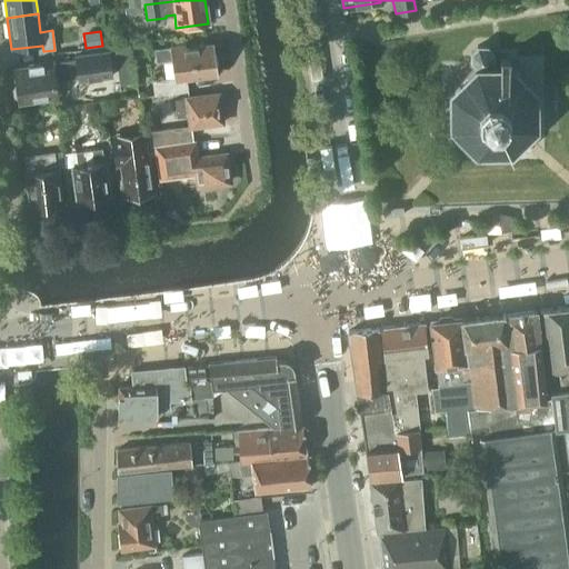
[(131,48),(131,43),(116,46),(120,83),(136,82),(131,48)]
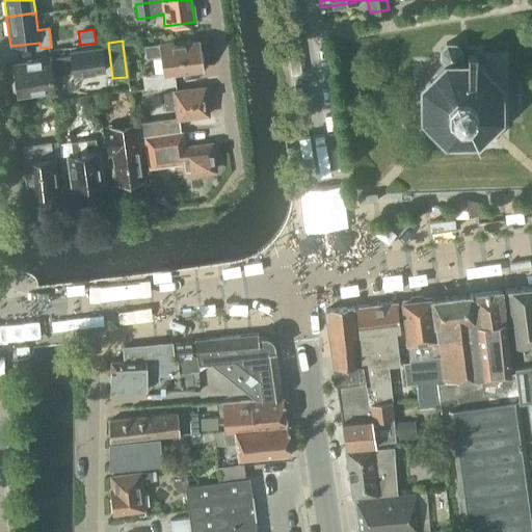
[(174,73),(201,70),(196,42),(173,45),(173,42),(160,44),(160,46),(144,48),(147,59),(162,57),(164,74),(142,77),(144,89),(175,85),(174,73)]
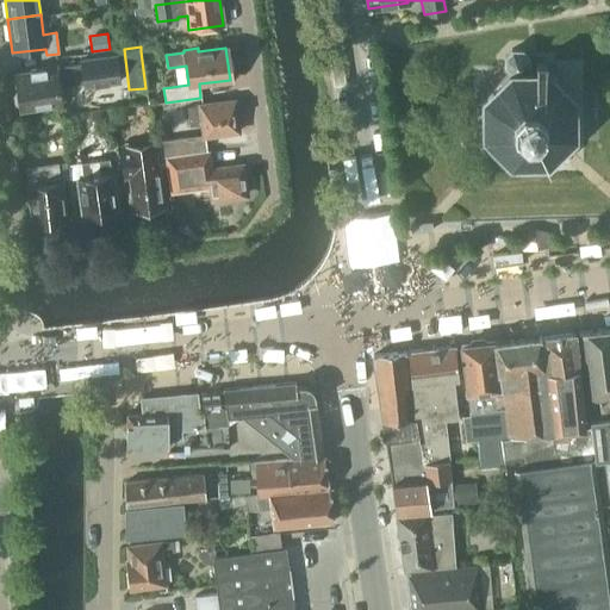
[(566,144),(576,135),(576,98),(547,70),(545,70),(545,62),(536,62),(536,70),(523,70),(527,67),(529,64),(529,57),(520,49),(512,50),(505,57),(505,64),(509,72),(483,98),(483,135),(492,144),(486,149),(491,154),(495,159),(500,154),(510,163),(548,163),(556,155),(561,160),(566,155),(571,150),(566,144)]
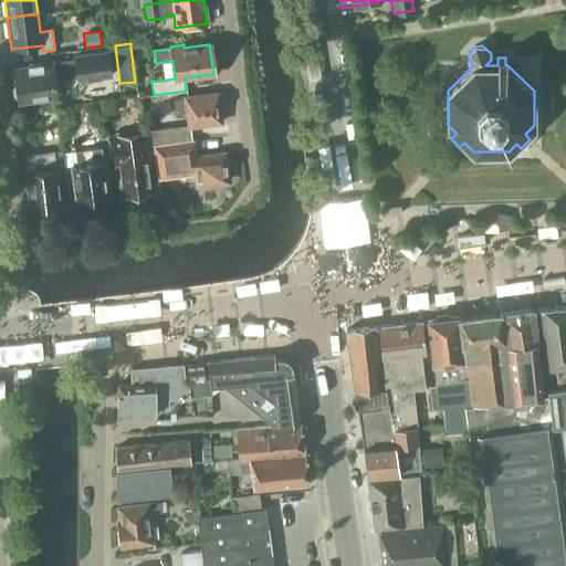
[(73,55),(74,61),(54,63),(54,62),(29,64),(29,69),(14,71),(18,102),(59,96),(56,80),(76,77),(76,82),(112,77),(109,51),(73,55)]
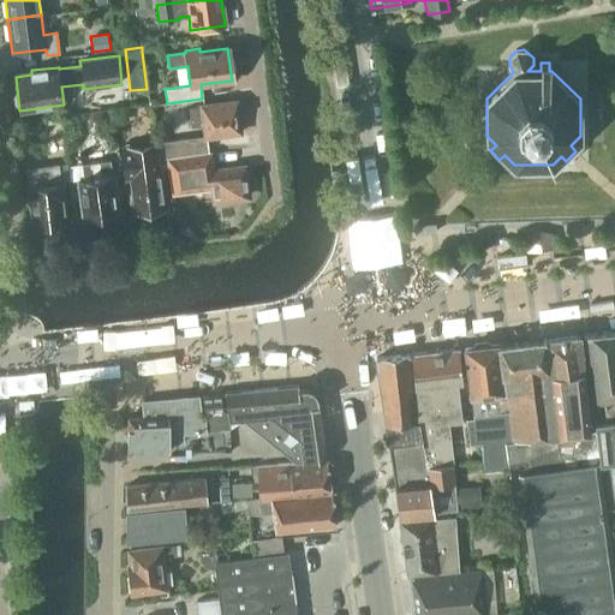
[(206,138),(239,133),(236,102),(202,106),(202,108),(190,109),(192,127),(203,125),(206,138)]
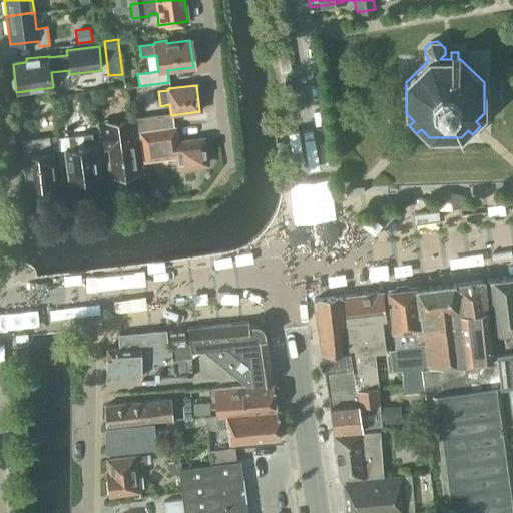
[(94,104),(107,102),(106,88),(93,90),(94,104)]
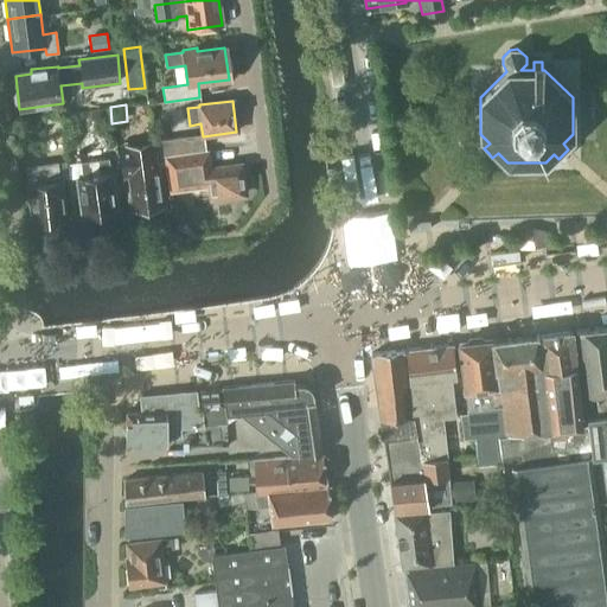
[(174,154),(204,151),(202,138),(173,141),(158,142),(159,155),(174,154)]
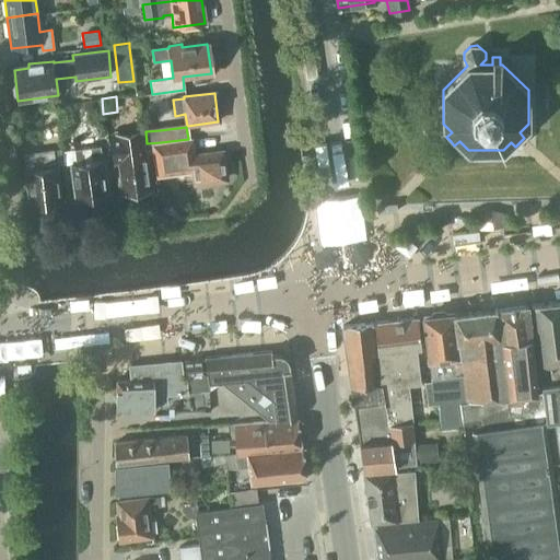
[(109,133),(112,146),(113,158),(114,163),(118,162),(123,194),(127,193),(131,196),(138,195),(141,191),(151,190),(148,165),(146,146),(143,129),(109,133)]
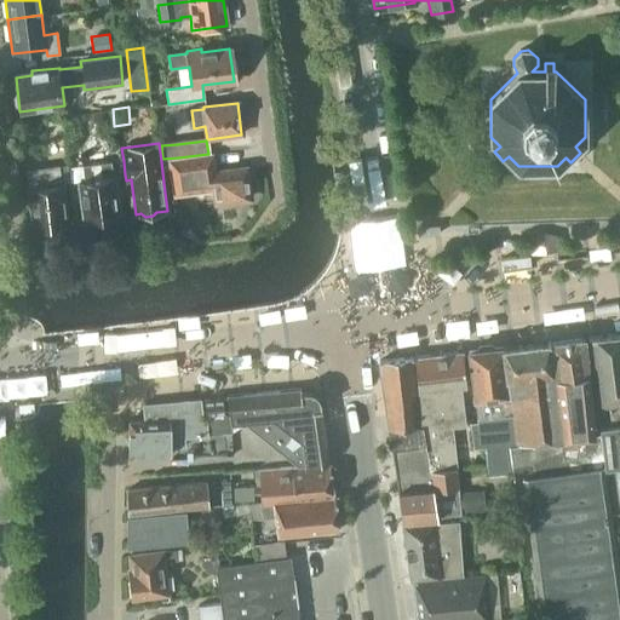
[(62,184),(69,183),(64,150),(42,154),(45,170),(28,172),(29,185),(28,187),(34,227),(67,223),(62,184)]
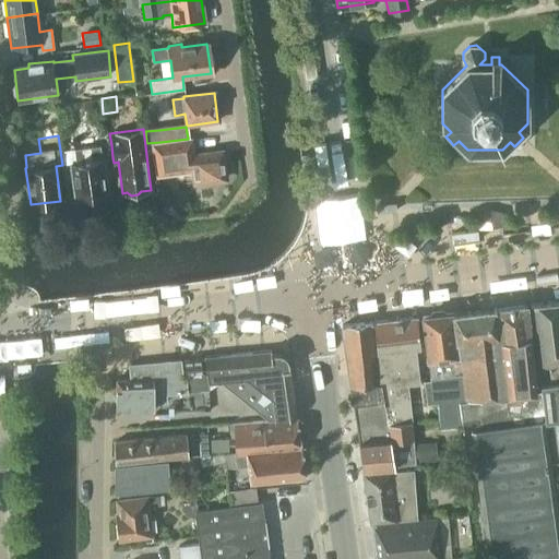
[(222,180),(226,176),(223,152),(194,155),(192,141),(154,145),(157,175),(191,170),(193,185),(222,180)]
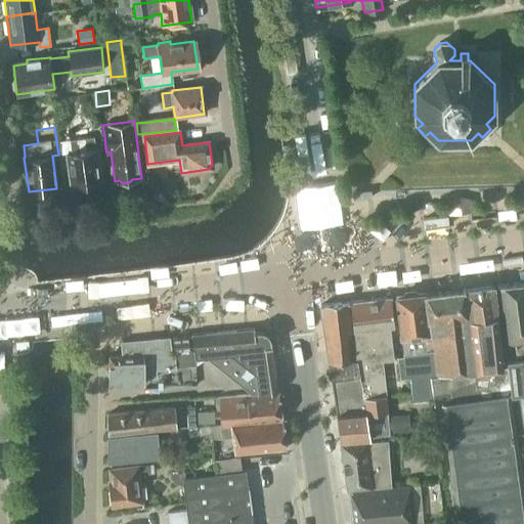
[(71,151),(67,153),(72,186),(86,184),(89,187),(95,186),(97,182),(100,182),(96,149),(94,149),(93,138),(70,141),(71,151)]
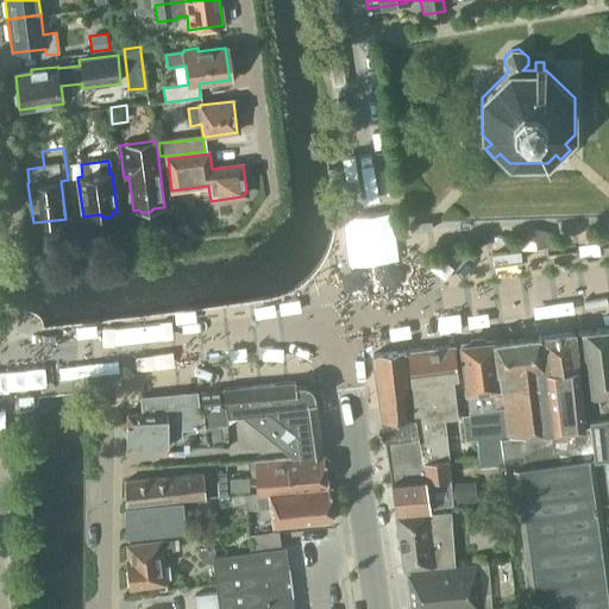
[(327,179),(336,176),(334,168),(326,169),(327,179)]
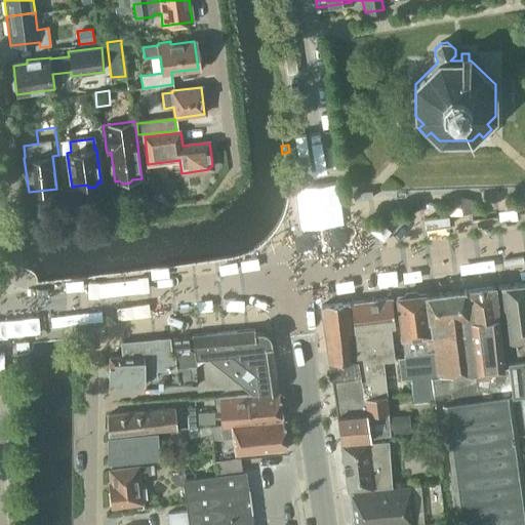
[(447,202),(449,214),(474,211),(473,199),(459,196),(447,202)]
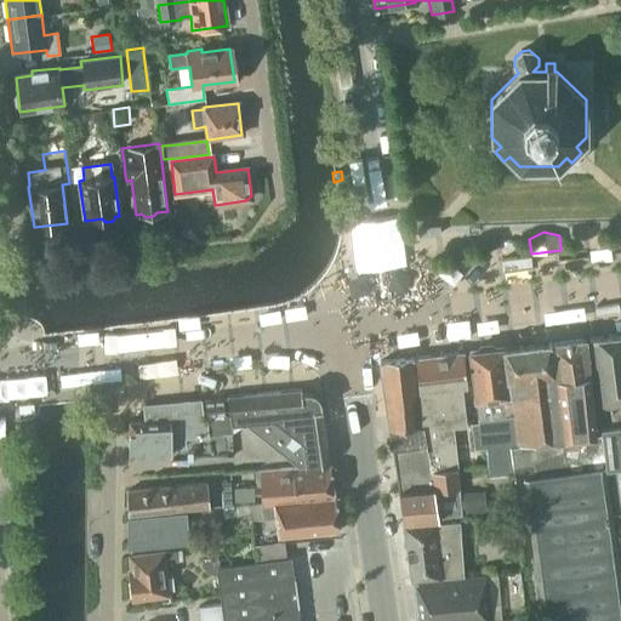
[(620,422),(620,334),(584,337),(593,406),(598,426),(620,422)]
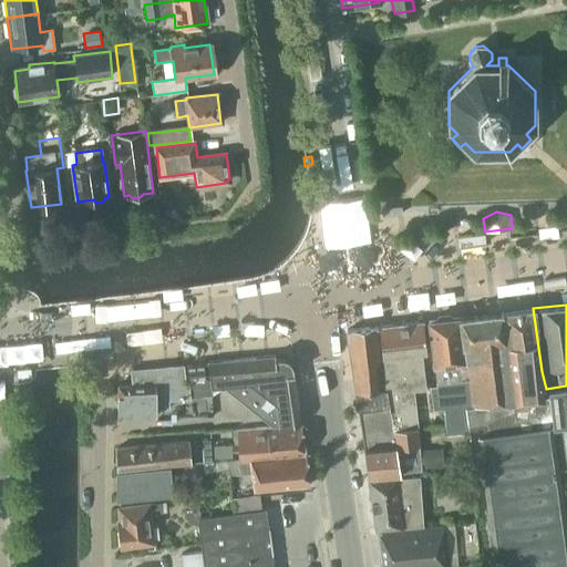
[(553,426),(542,371),(533,308),(502,312),(511,375),(514,401),(513,401),(517,432),(553,426)]
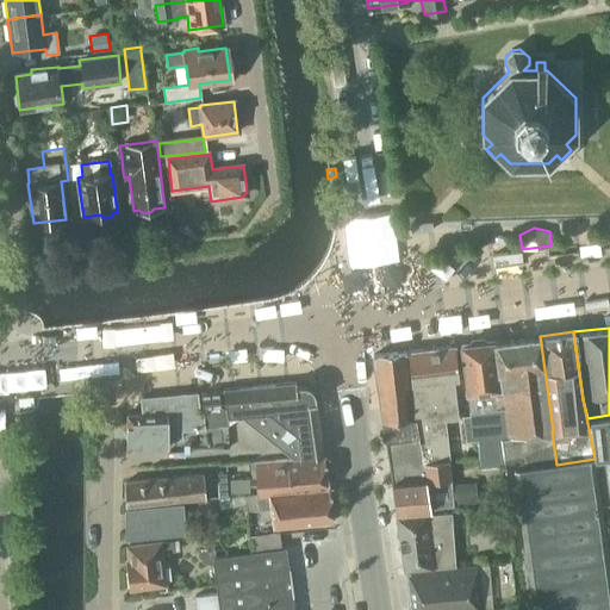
[(553,431),(549,404),(540,336),(539,336),(516,338),(502,341),(493,342),(511,437),(504,437),(505,464),(506,464),(508,472),(516,471),(556,465),(552,431),(553,431)]
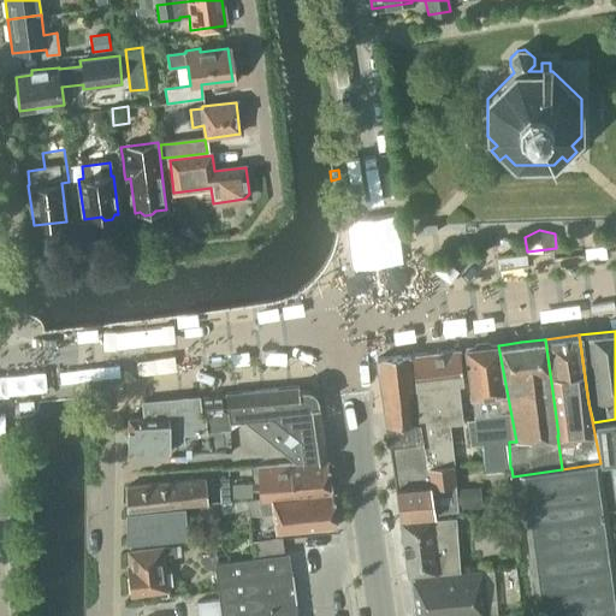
[(498,345),(498,343),(465,349),(475,418),(467,419),(469,445),(481,444),(485,472),(487,472),(510,468),(509,442),(516,442),(498,345)]
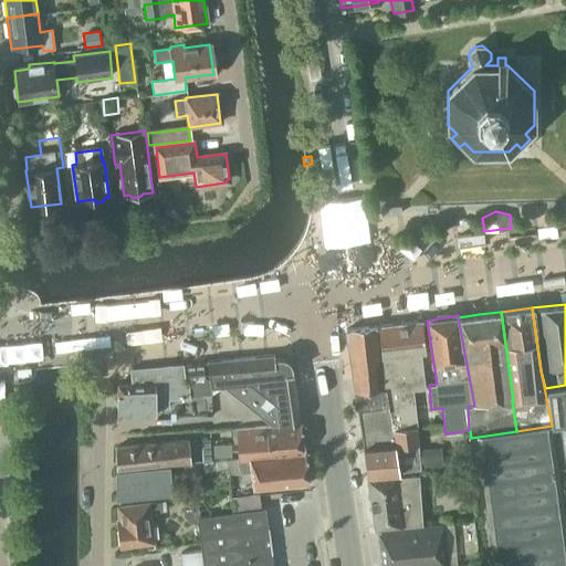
[(388,387),(395,446),(417,443),(415,426),(418,427),(413,389),(425,388),(420,349),(425,349),(421,321),(377,326),(385,387),(388,387)]
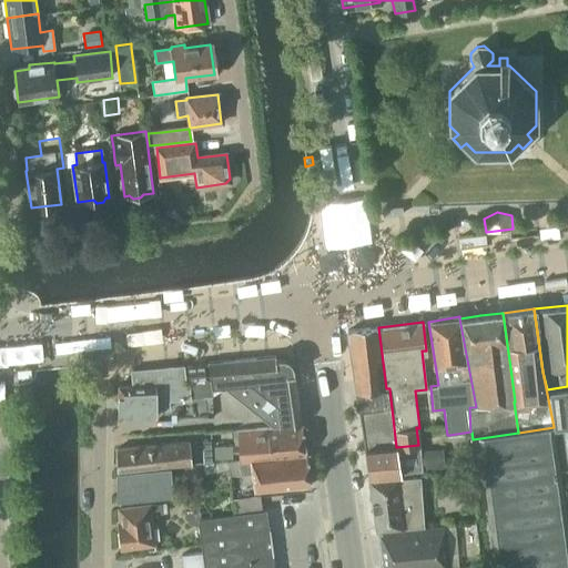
[(386,388),(378,327),(347,331),(367,476),(401,474),(401,473),(422,472),(418,445),(396,447),(394,429),(389,388),(386,388)]
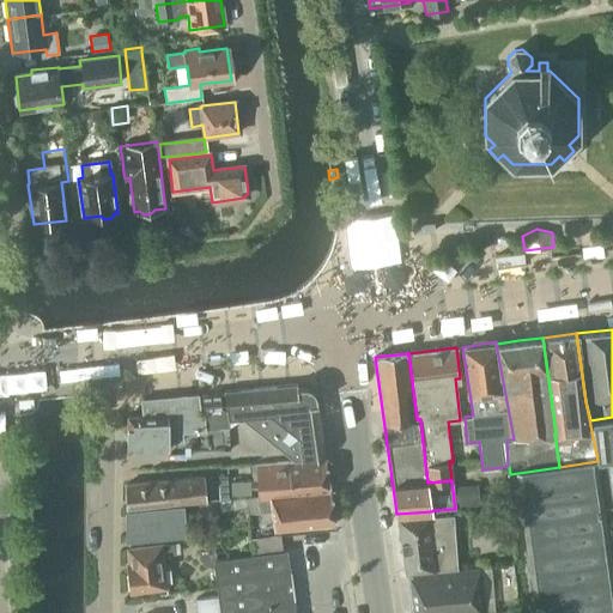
[(205,413),(204,413),(205,429),(204,429),(205,430),(229,428),(228,416),(240,414),(241,418),(292,460),(325,457),(317,401),(314,401),(314,396),(302,388),(297,388),(297,386),(223,393),(225,410),(204,412),(205,413)]
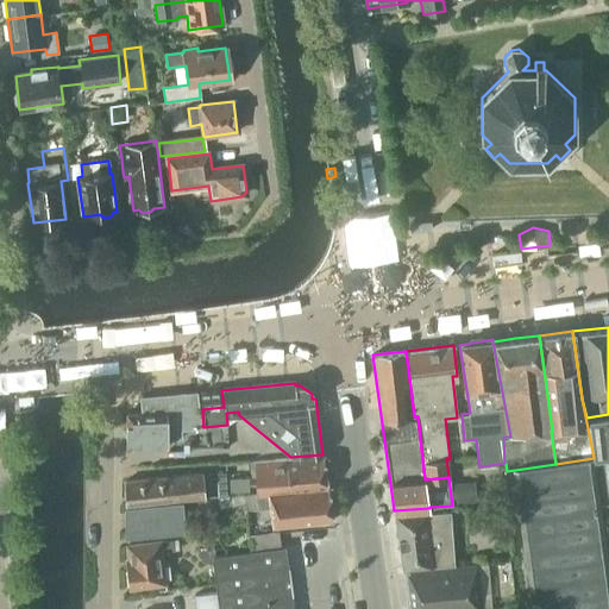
[(202,408),(221,407),(219,388),(200,390),(202,408)]
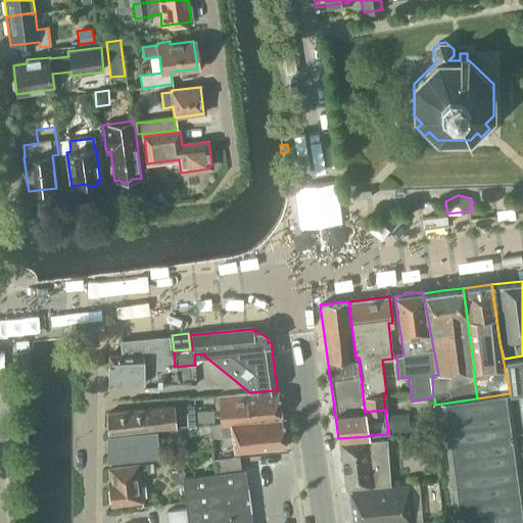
[(155,369),(175,367),(174,366),(175,366),(174,352),(172,352),(170,335),(120,340),(121,353),(108,353),(108,387),(144,384),(144,377),(155,376),(155,369)]
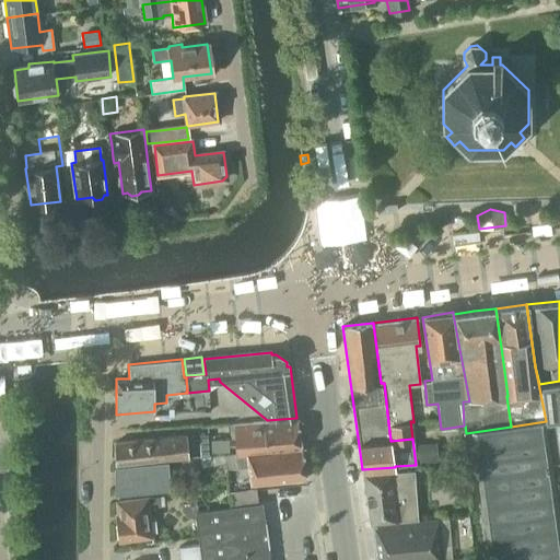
[(559,381),(539,384),(546,421),(552,462),(553,462),(559,508),(559,381)]
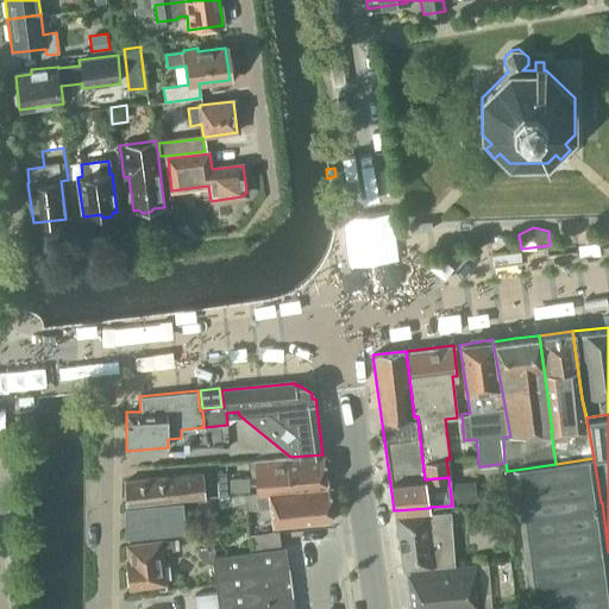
[(289,491),(327,488),(322,456),(250,462),(251,476),(253,476),(256,494),(268,493),(289,491)]
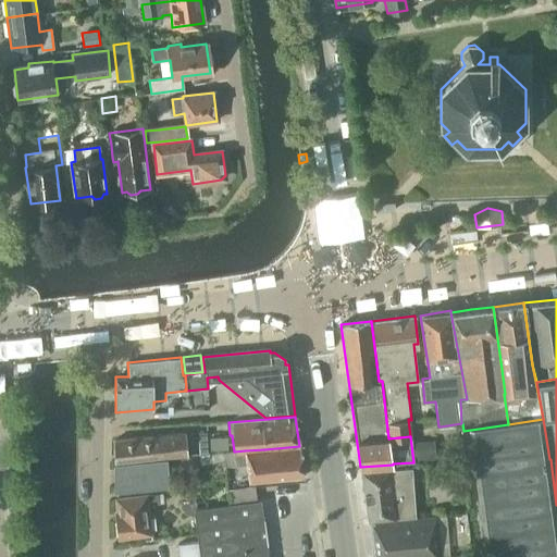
[(556,556),(556,520),(549,459),(543,419),(508,424),(471,430),(473,447),(486,556),(556,556)]
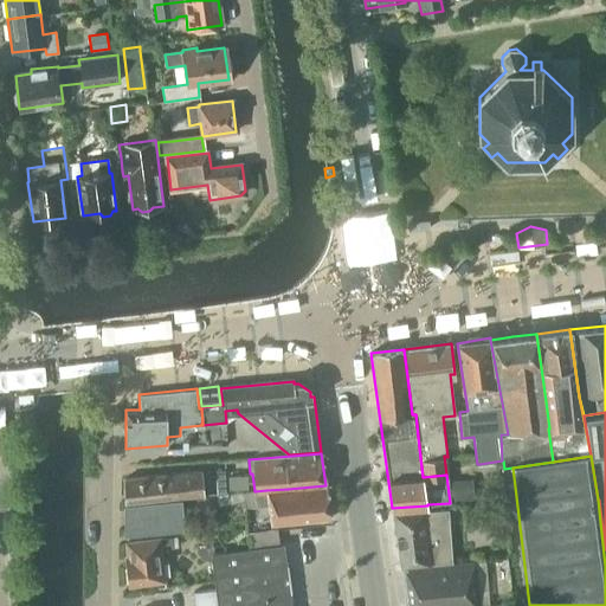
[(126,504),(208,495),(207,478),(201,478),(201,470),(124,477),(126,504)]
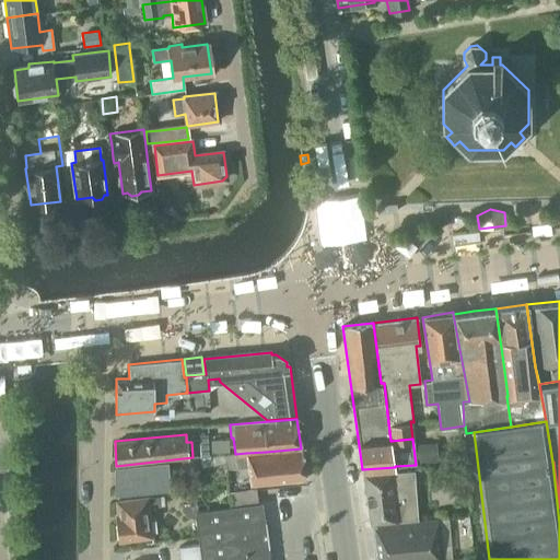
[(436,442),(416,444),(418,464),(439,462),(436,442)]
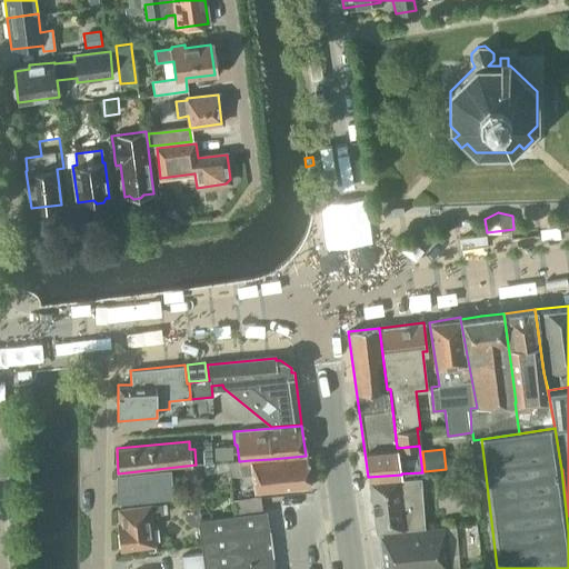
[(253,491),(310,486),(306,456),(270,459),(250,460),(239,461),(235,462),(236,470),(238,470),(243,475),(252,473),(253,491)]
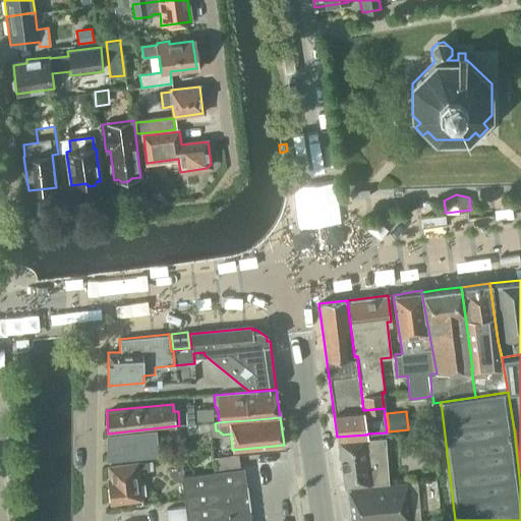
[(106,461),(159,456),(157,429),(106,433),(106,461)]
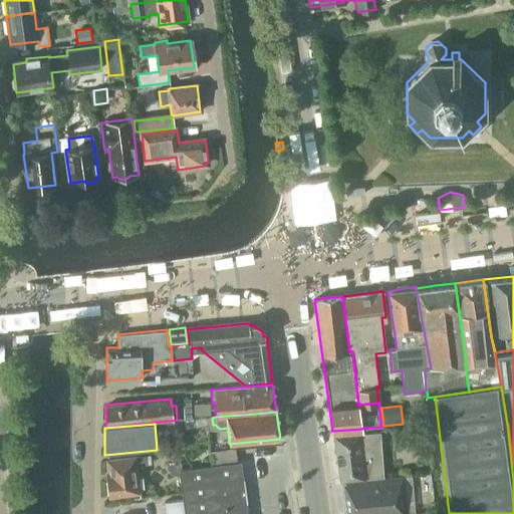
[(333,434),(339,480),(364,478),(364,479),(384,477),(381,431),(333,434)]
